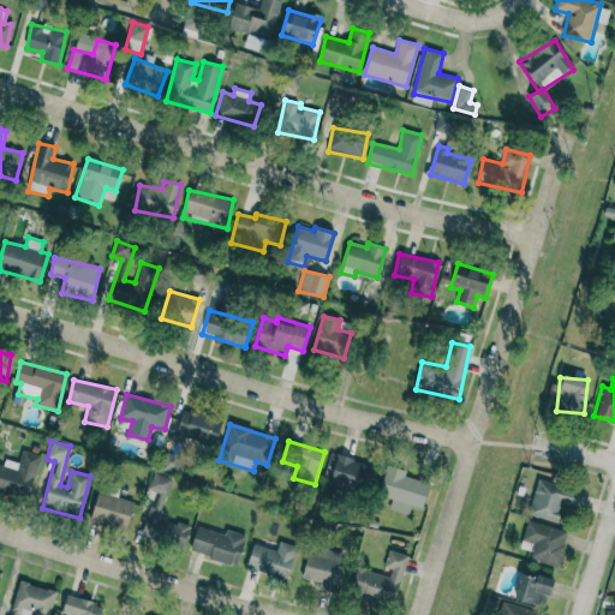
[(40,455),(22,451),(18,463),(5,460),(4,466),(0,465),(0,490),(29,499),(40,455)]
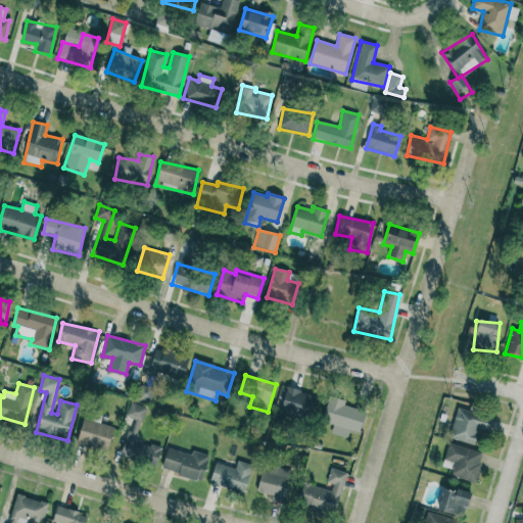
[(280,411),(313,419),(318,395),(286,388),(280,411)]
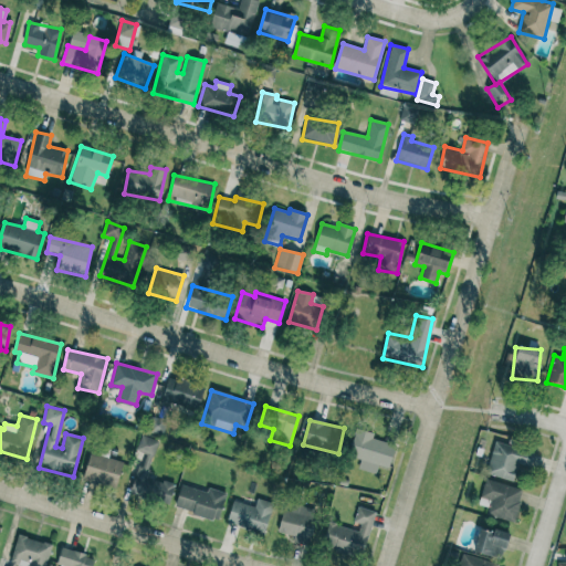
[(390,469),(395,444),(373,440),(374,432),(355,429),(349,457),(360,459),(358,470),(376,473),(378,467),(390,469)]
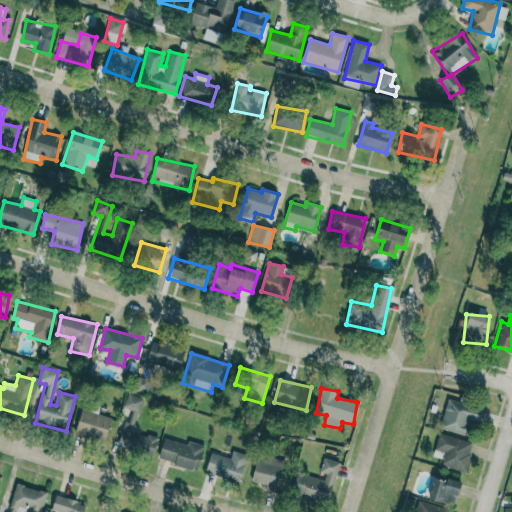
[(120,422),(135,426),(142,398),(127,394),(120,422)]
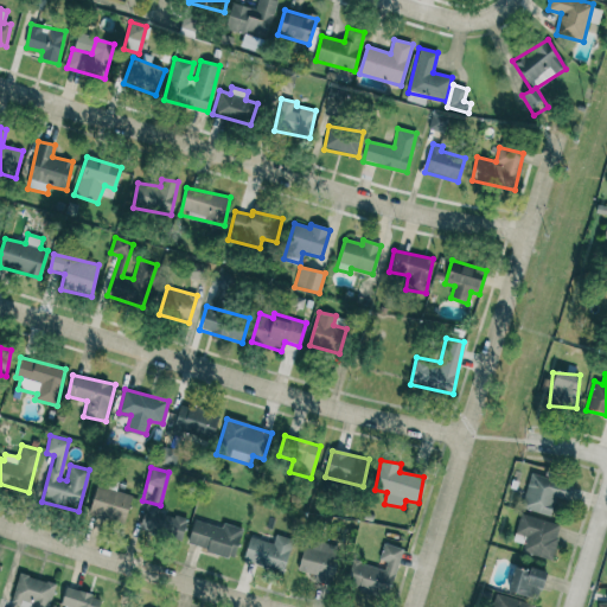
[(550,516),(555,503),(567,506),(573,485),(531,473),(521,508),(550,516)]
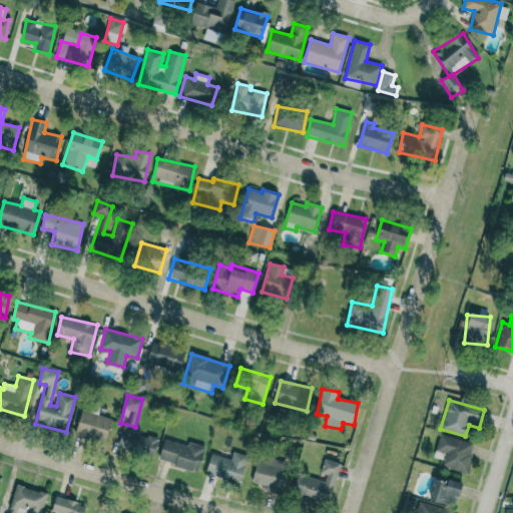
[(106,442),(111,417),(80,411),(76,436),(106,442)]
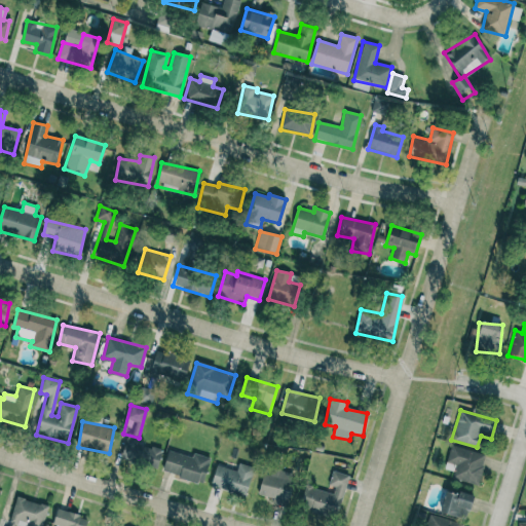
[(138,443),(139,440),(129,436),(121,458),(156,470),(162,451),(138,443)]
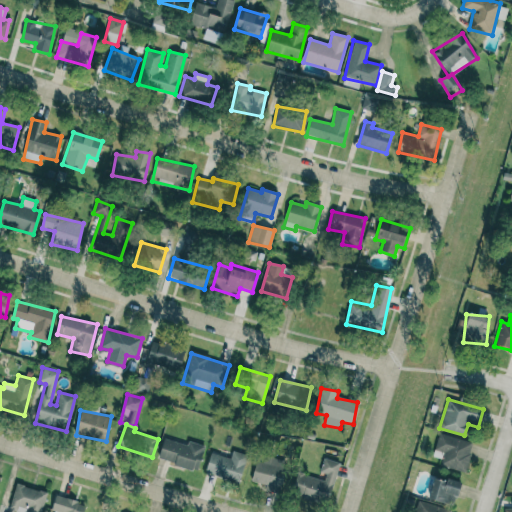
[(433,455),(442,458),(440,466),(465,473),(473,443),(439,434),(433,455)]
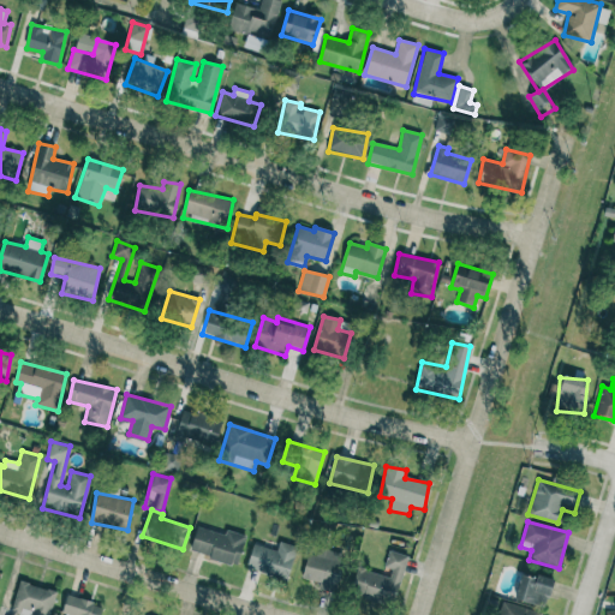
[(224,535),(197,526),(190,553),(237,566),(245,536),(226,530),(224,535)]
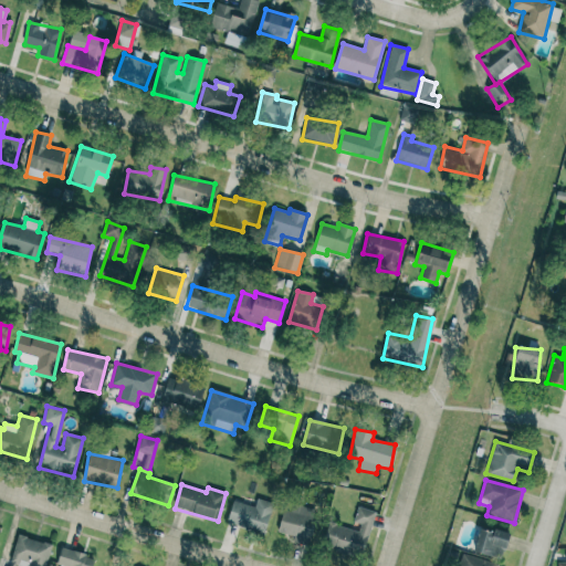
[(232,500),(227,523),(264,533),(273,503),(257,499),(254,506),(232,500)]
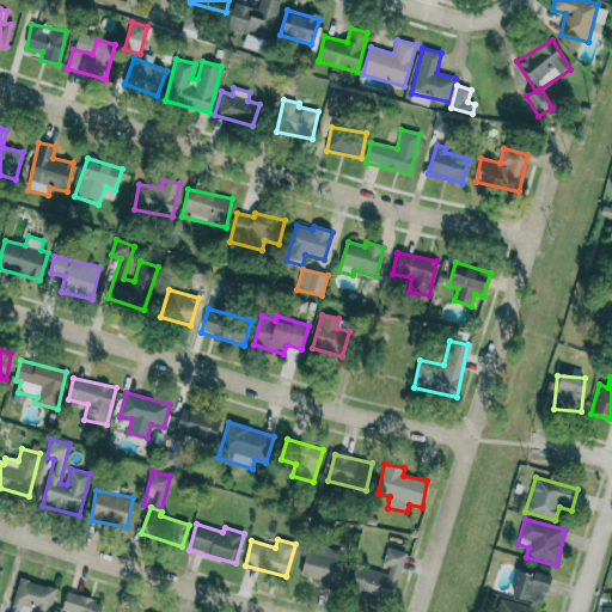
[(300,579),(334,586),(341,551),(314,545),(313,554),(306,552),(300,579)]
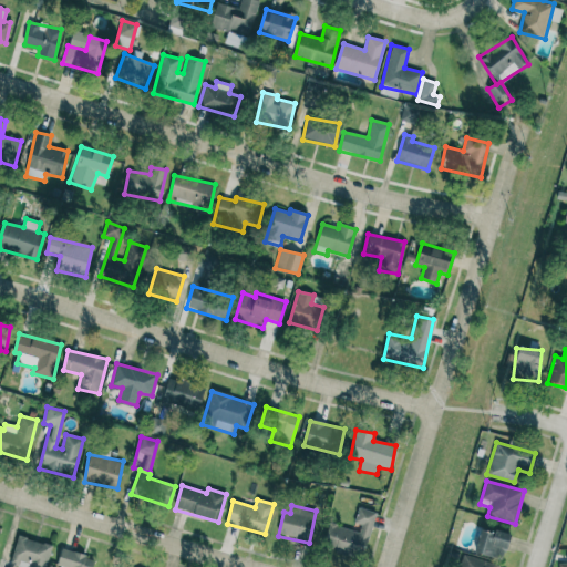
[(374,512),(358,508),(353,528),(329,523),(325,544),(337,547),(334,553),(363,559),(374,512)]
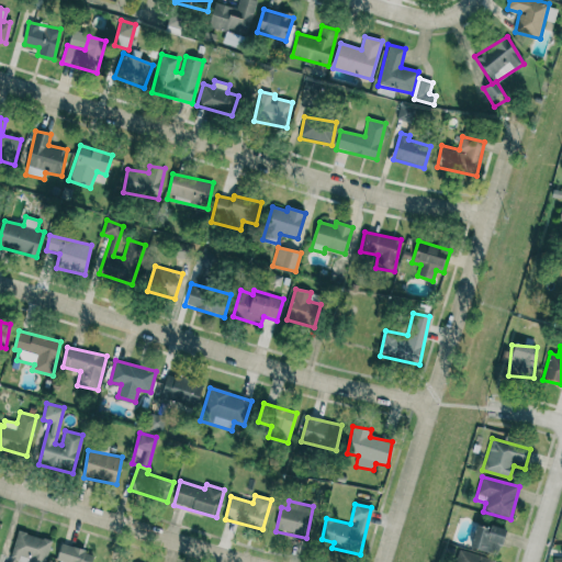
[(499,554),(504,530),(476,525),(471,549),(499,554)]
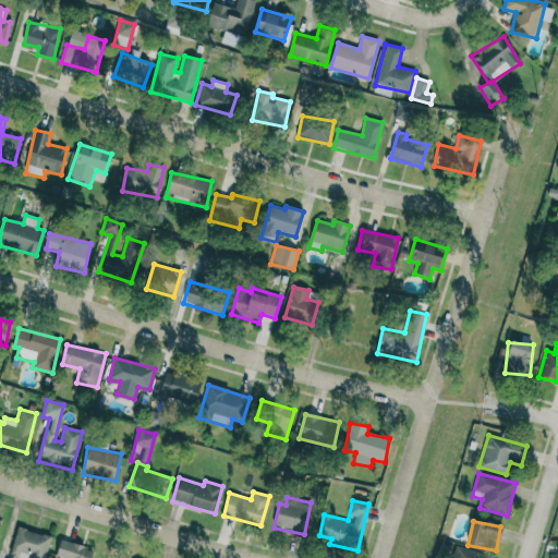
[(45,557),(50,535),(16,528),(11,554),(21,557),(20,557),(45,557)]
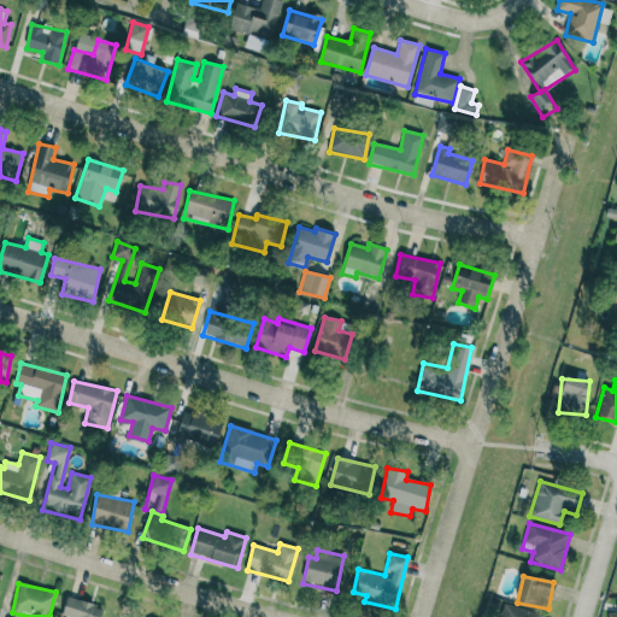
[(99,616),(103,606),(66,598),(63,615),(72,616),(99,616)]
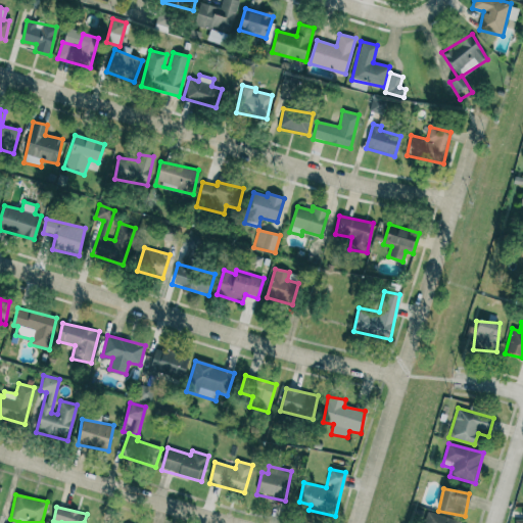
[(461,522),(462,522),(427,512),(423,522),(461,522)]
